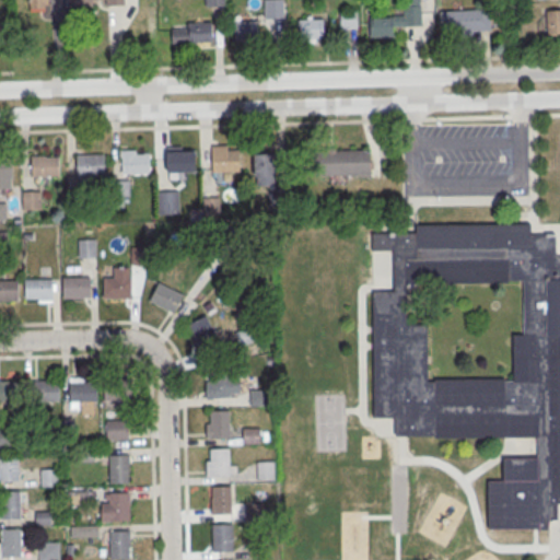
[(264,0),(283,0),(284,20),(265,20),(264,0)]
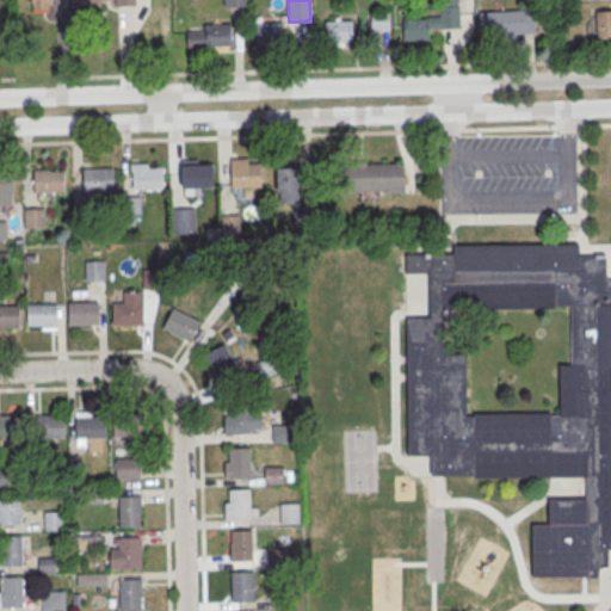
[(406,18),(406,39),(430,39),(430,29),(458,28),(458,0),(446,0),(448,1),(439,1),(439,18),(406,18)]
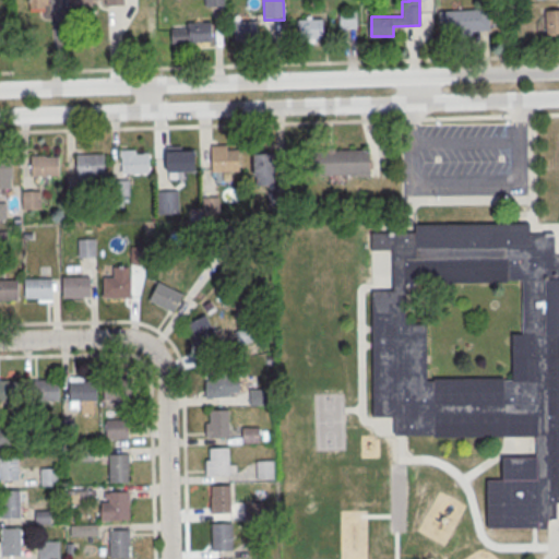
[(440,13),(488,10),(490,32),(441,35),(440,13)]
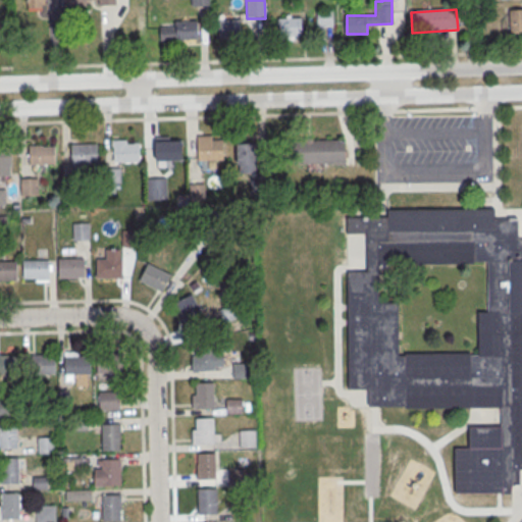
[(510,11),(521,10),(521,32),(511,33),(510,11)]
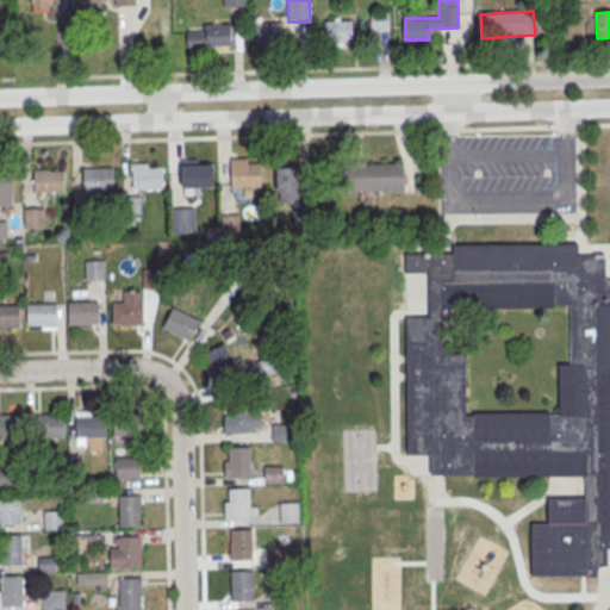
[(371,14),(390,13),(390,33),(372,33),(371,14)]
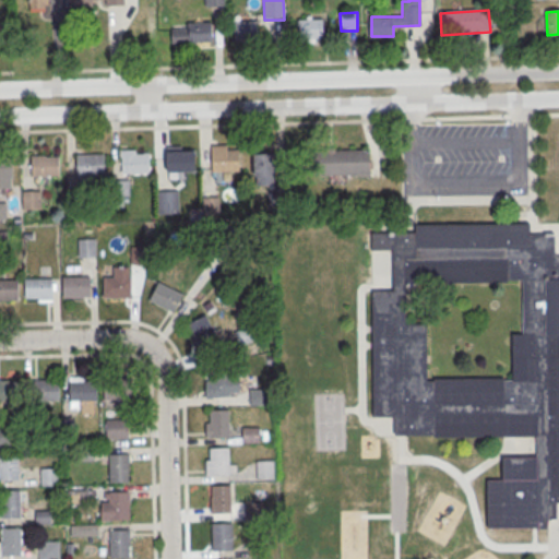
[(297,19),(297,39),(323,39),(323,19),(297,19)]
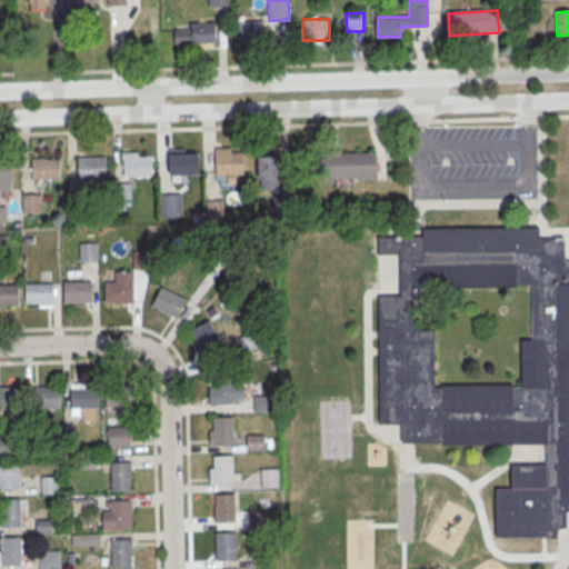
[(238,23),(266,22),(267,42),(239,43),(238,23)]
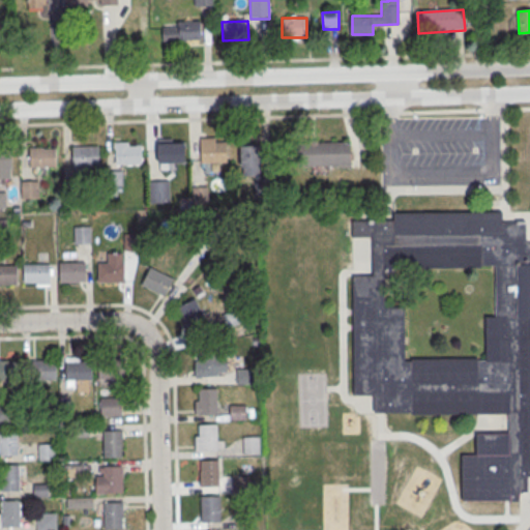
[(175,23),(201,22),(202,41),(176,41),(175,23)]
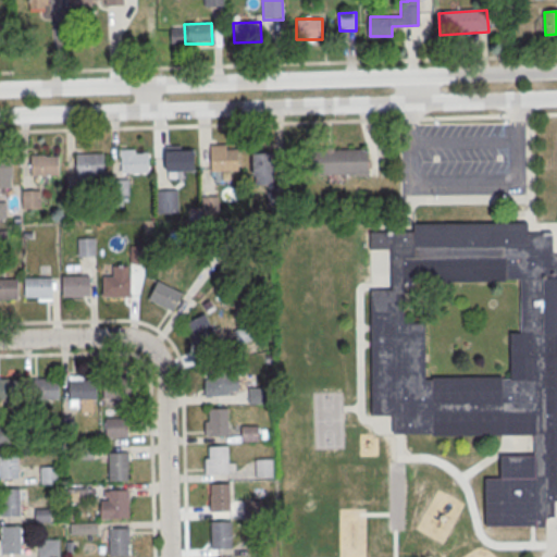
[(212,151),(239,150),(240,171),(213,171),(212,151)]
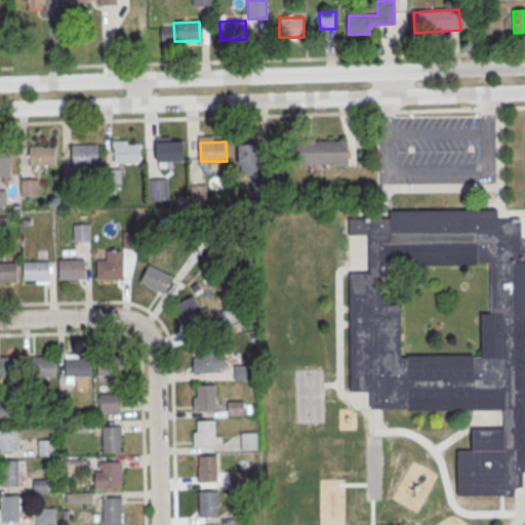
[(158,144),(184,143),(184,162),(158,163),(158,144)]
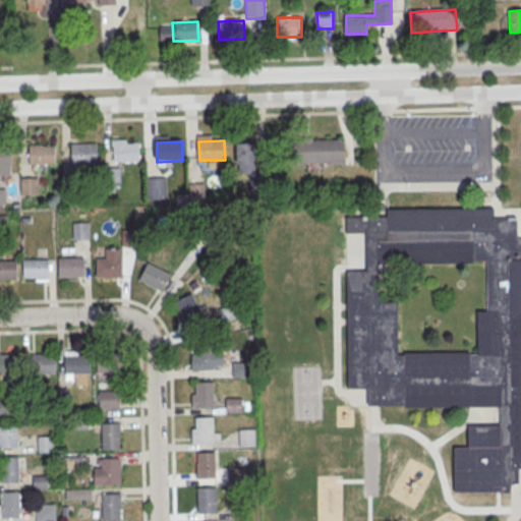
[(290,142),(344,141),(345,163),(290,165),(290,142)]
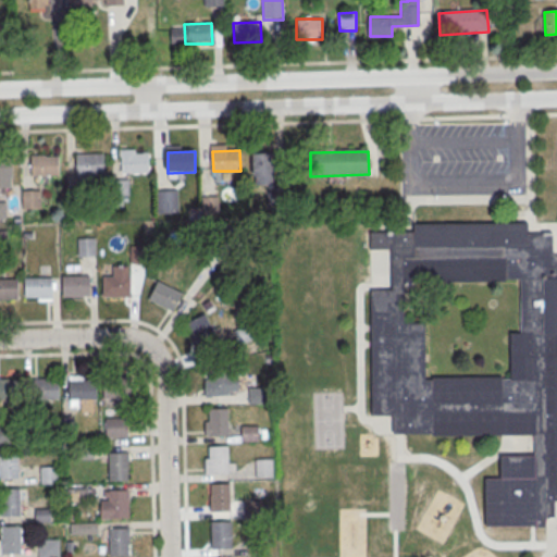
[(251,186),(273,186),(273,152),(251,152),(251,186)]
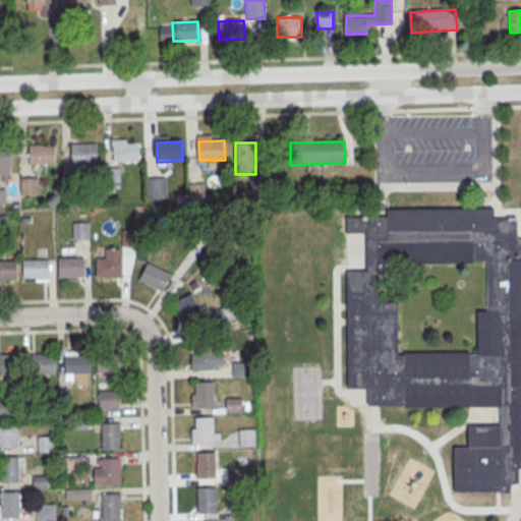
[(114,145),(139,143),(139,163),(114,163),(114,145)]
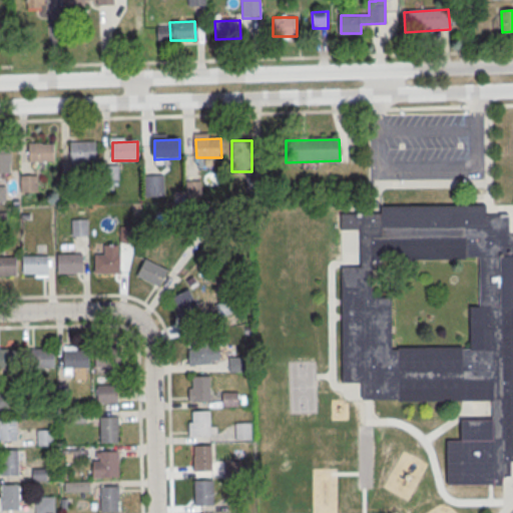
[(29,143),(54,142),(54,161),(29,162),(29,143)]
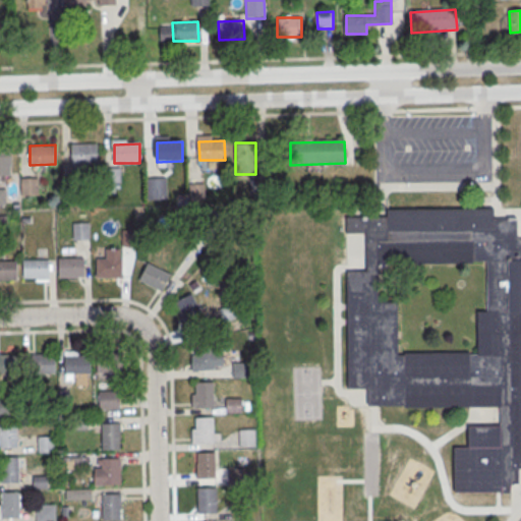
[(71,145),(97,145),(97,163),(71,164),(71,145)]
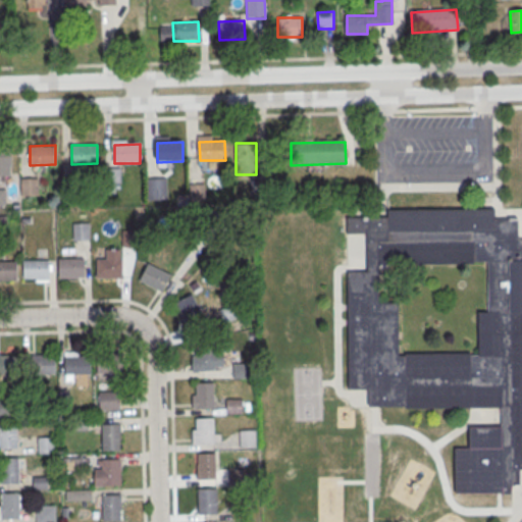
[(0,147),(11,147),(12,166),(0,166),(0,147)]
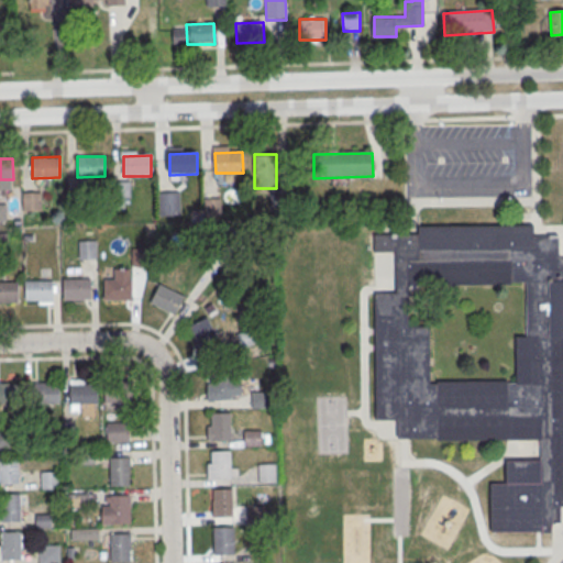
[(23,194),(41,194),(41,212),(23,213),(23,194)]
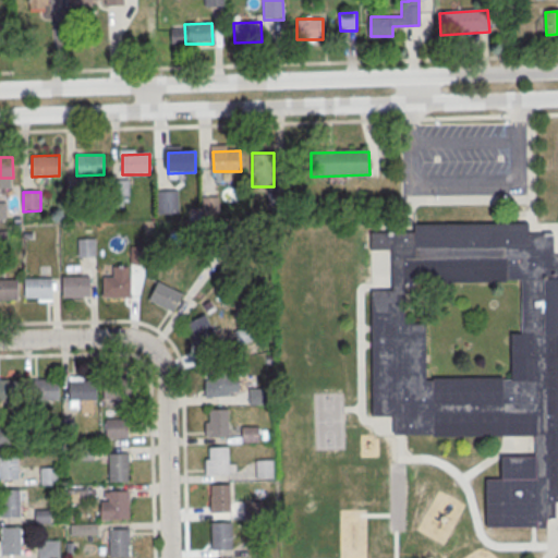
[(158,193),(176,193),(177,211),(158,211),(158,193)]
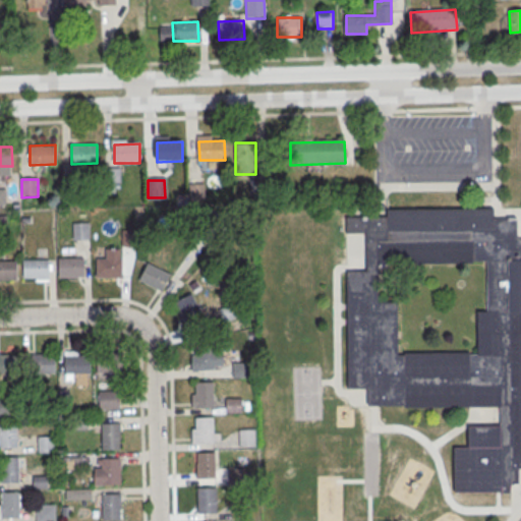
[(204,197),(204,183),(189,183),(189,197),(204,197)]
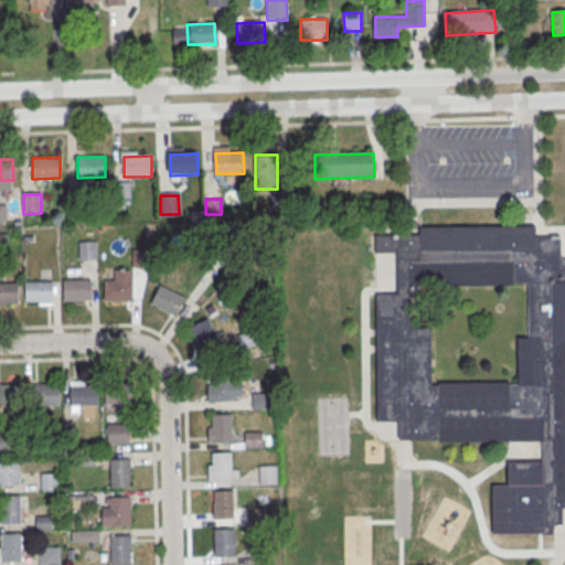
[(564,258),(562,258),(561,236),(536,236),(535,225),(419,226),(419,234),(375,235),(375,253),(396,253),(397,292),(375,294),(377,422),(398,420),(398,441),(542,439),(542,461),(507,462),(508,484),(491,484),(491,534),(554,533),(553,518),(561,518),(561,508),(564,507),(564,258)]
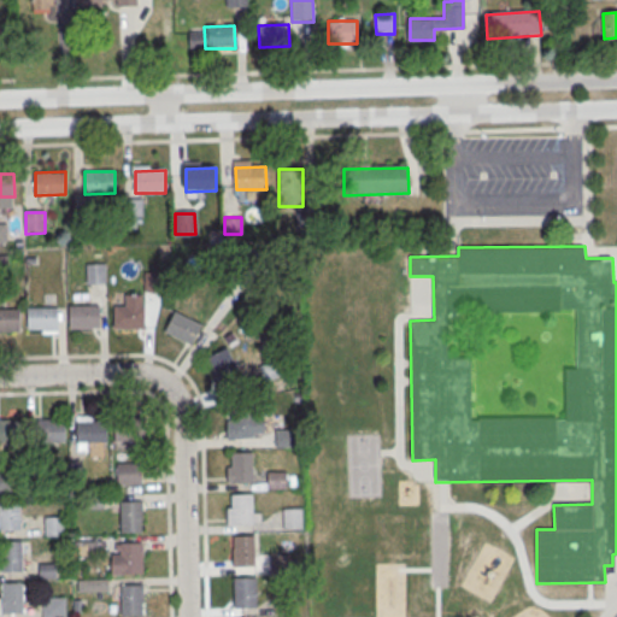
[(0,256),(0,272),(11,274),(11,256),(0,256)]
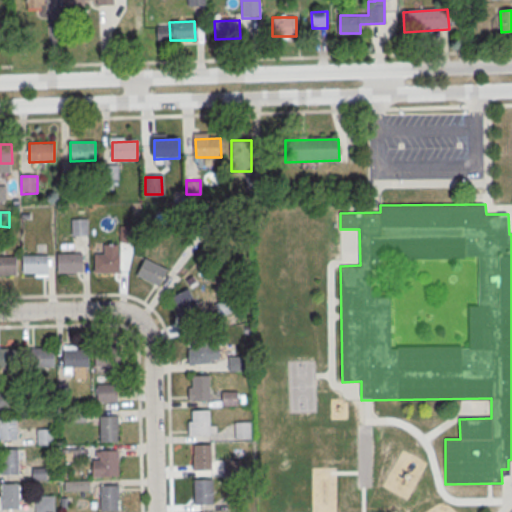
[(72,220),(89,219),(89,237),(73,237),(72,220)]
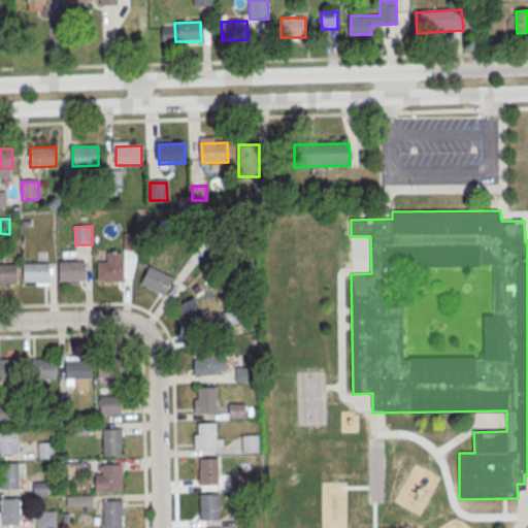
[(124,234),(140,233),(141,252),(124,252),(124,234)]
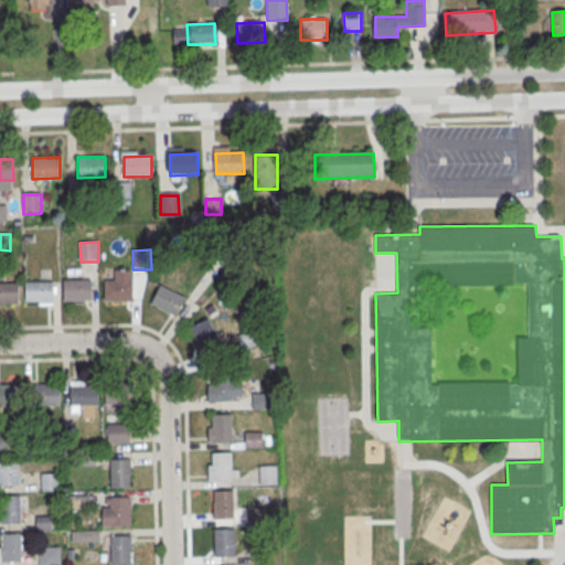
[(106,281),(116,281),(116,270),(131,270),(131,281),(134,281),(134,301),(106,301),(106,281)]
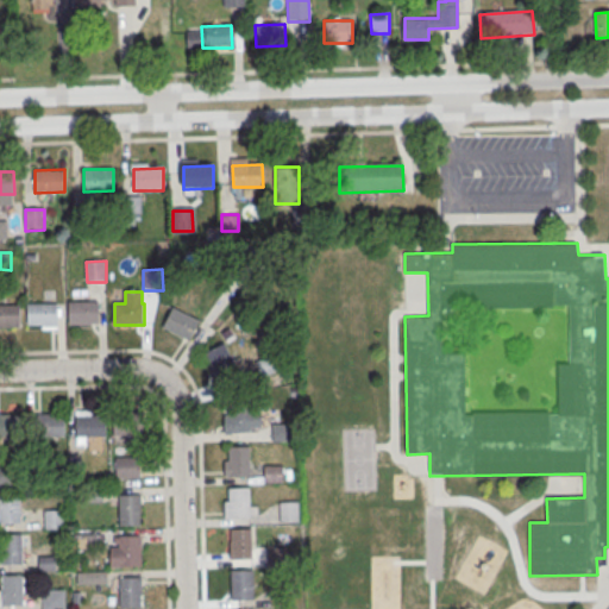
[(69,303),(99,302),(99,325),(69,325),(69,303)]
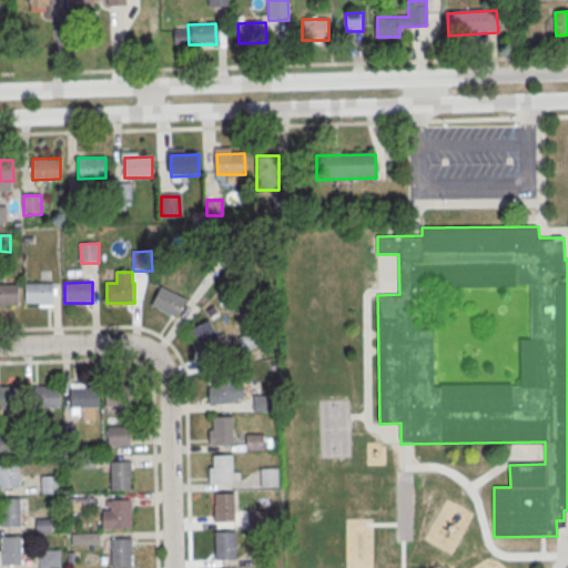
[(26,284),(53,283),(54,304),(27,305),(26,284)]
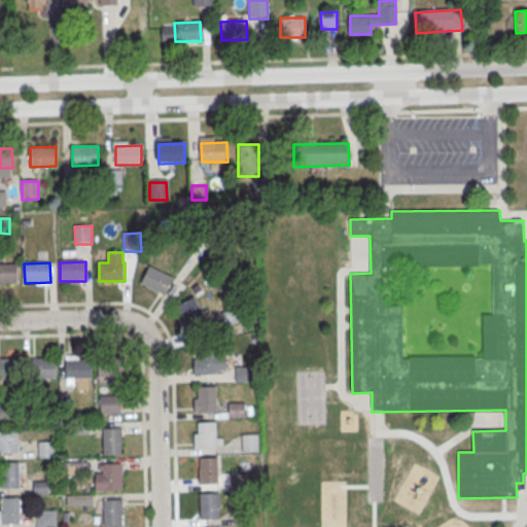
[(0,265),(16,265),(18,284),(0,284),(0,265)]
